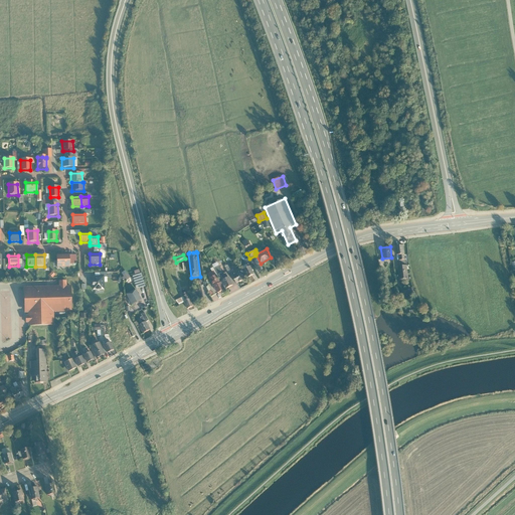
[(68,255),(56,255),(56,268),(68,268),(68,255)]
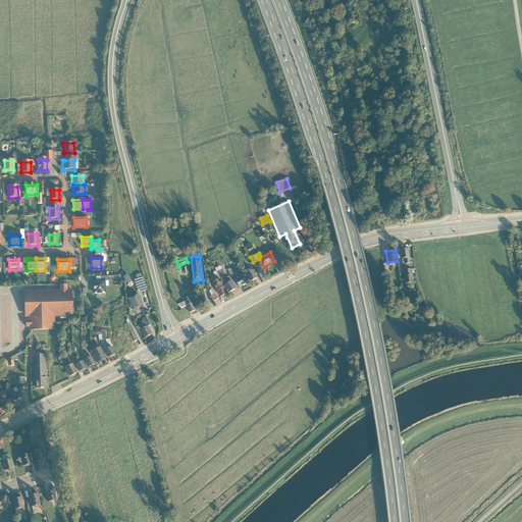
[(413,281),(412,268),(403,269),(405,282),(413,281)]
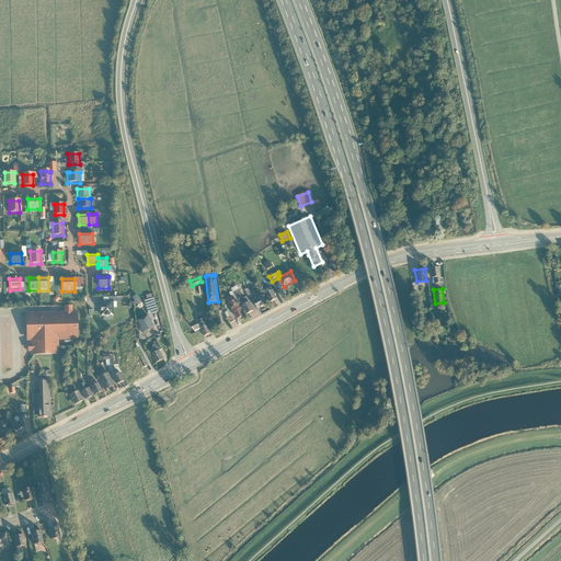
[(276,298),(272,289),(265,293),(270,301),(276,298)]
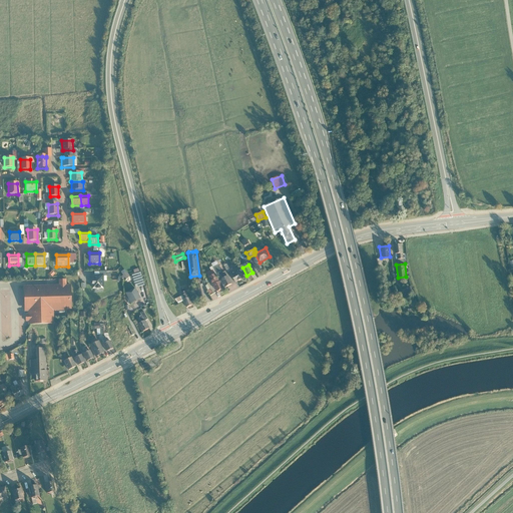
[(243,278),(237,267),(229,272),(234,283),(243,278)]
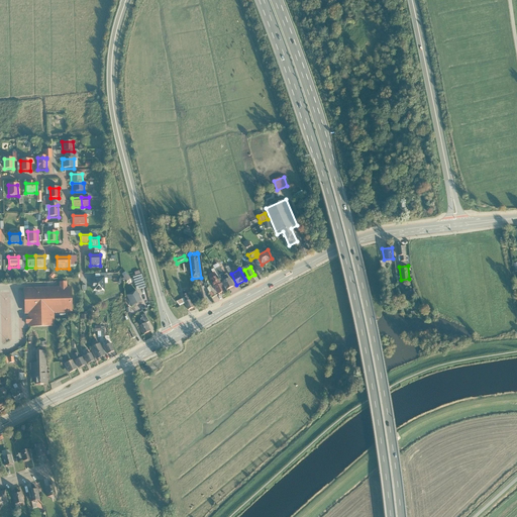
[(122,274),(126,281),(131,279),(127,271),(122,274)]
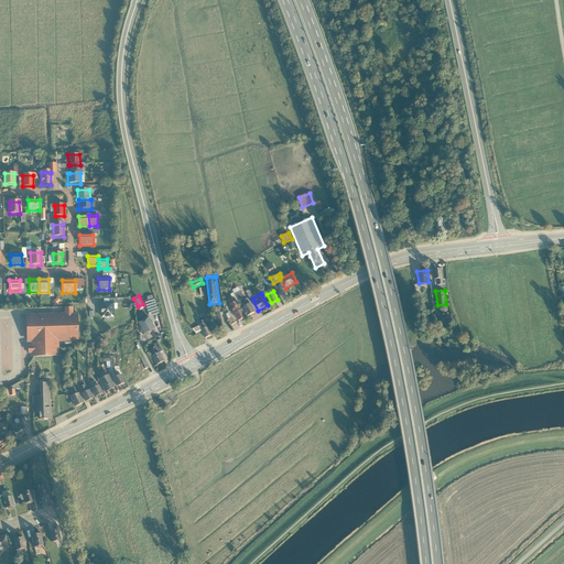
[(149,303),(145,303),(150,316),(159,314),(155,299),(154,299),(153,295),(148,296),(149,303)]
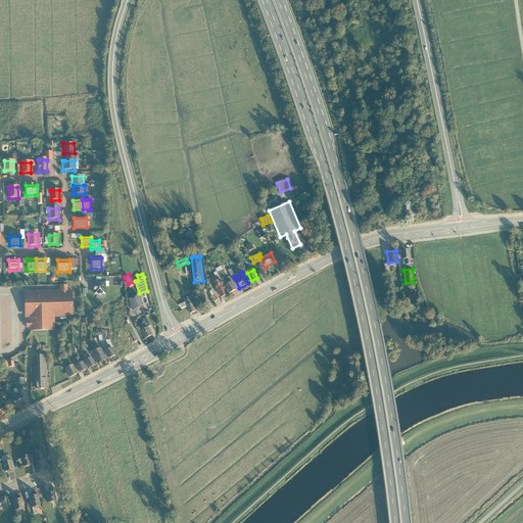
[(228,294),(220,278),(212,282),(221,297),(228,294)]
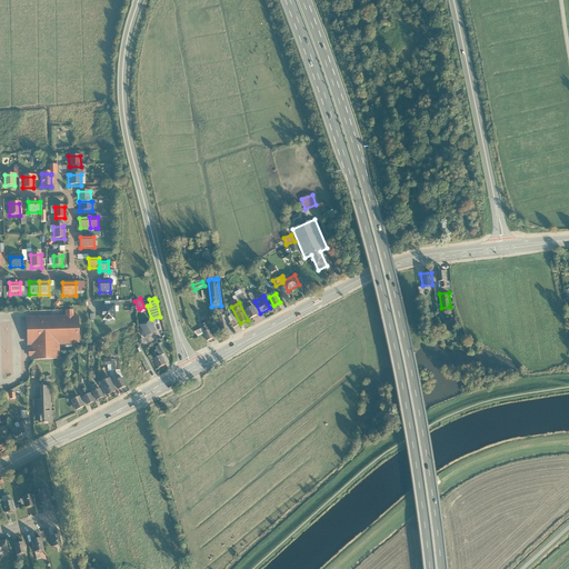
[(115,320),(115,303),(100,305),(101,320),(115,320)]
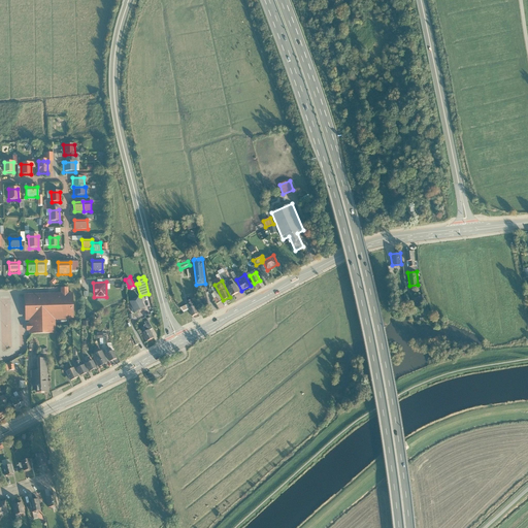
[(239,292),(234,284),(228,287),(232,296),(239,292)]
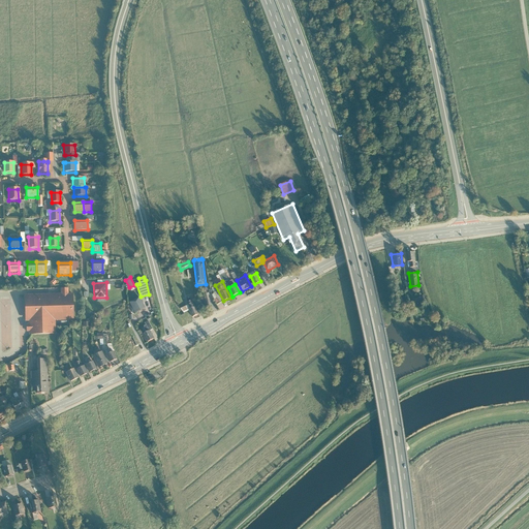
[(63,294),(28,296),(28,322),(31,321),(58,321),(76,321),(76,293),(70,293),(70,288),(63,288),(63,294)]
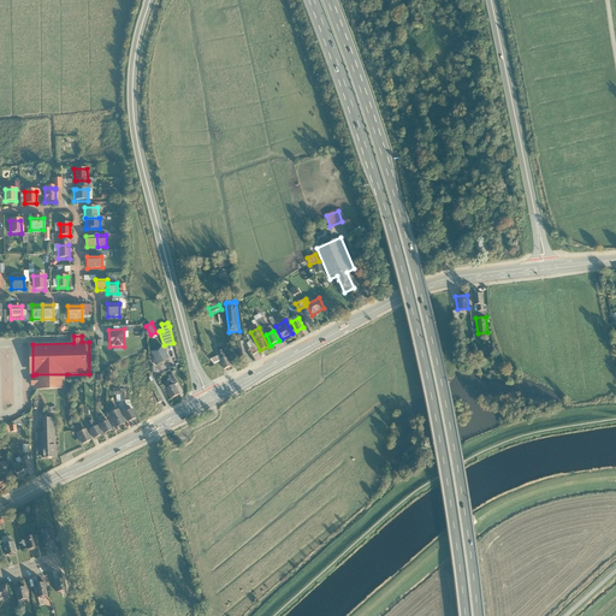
[(161,345),(150,351),(158,365),(169,359),(161,345)]
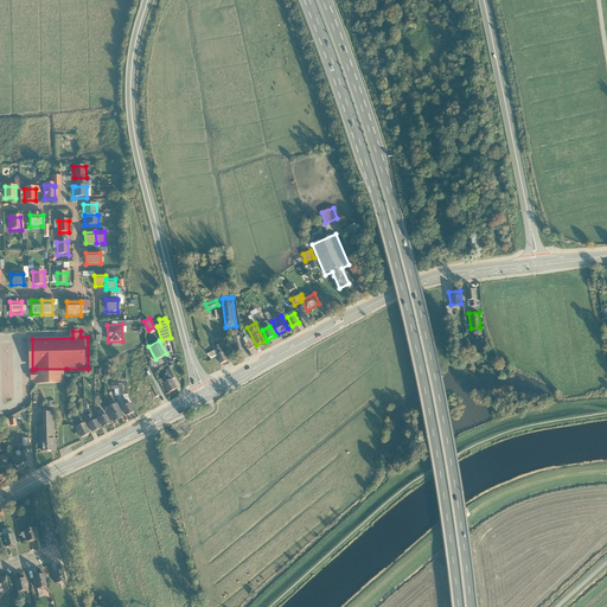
[(241,356),(237,340),(228,343),(231,358),(241,356)]
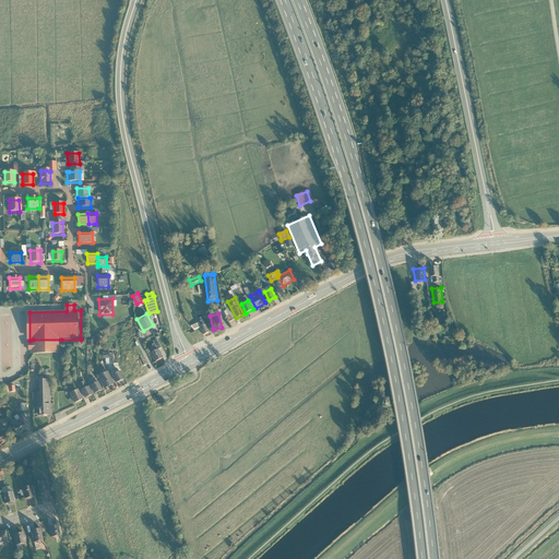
[(210,332),(201,314),(195,317),(204,335),(210,332)]
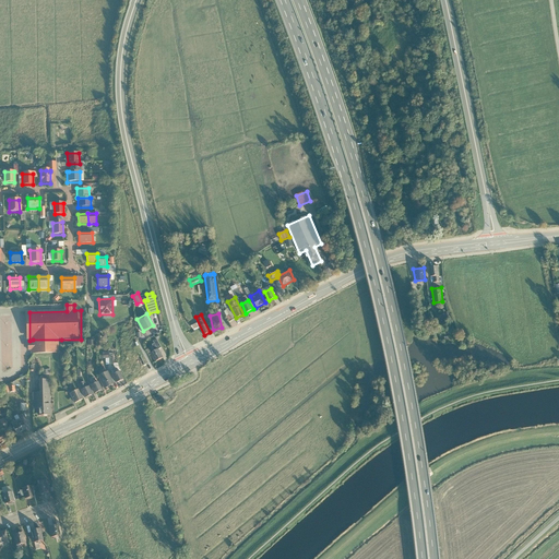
[(155,351),(158,348),(162,347),(156,339),(153,341),(154,343),(152,344),(153,346),(152,346),(155,351)]
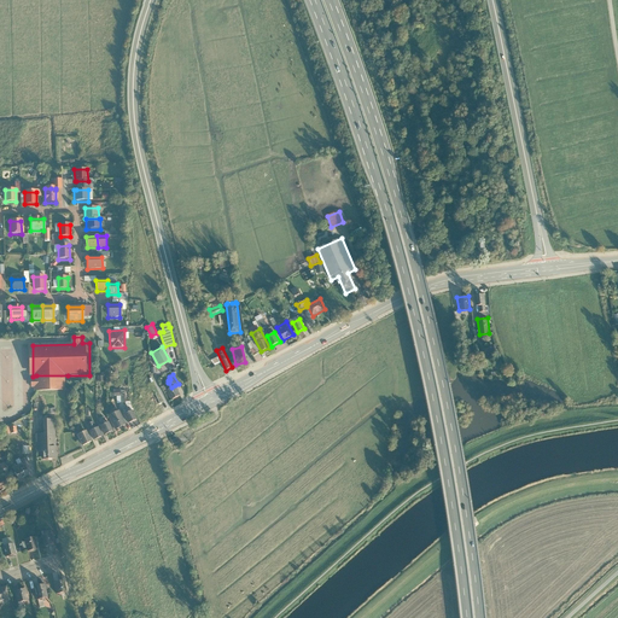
[(36,375),(36,379),(33,379),(34,389),(36,389),(36,392),(68,391),(68,375),(36,375)]
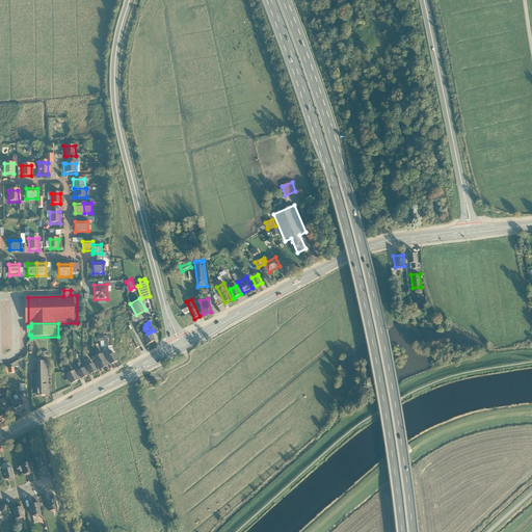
[(148,334),(142,336),(148,345),(155,340),(151,331),(148,334)]
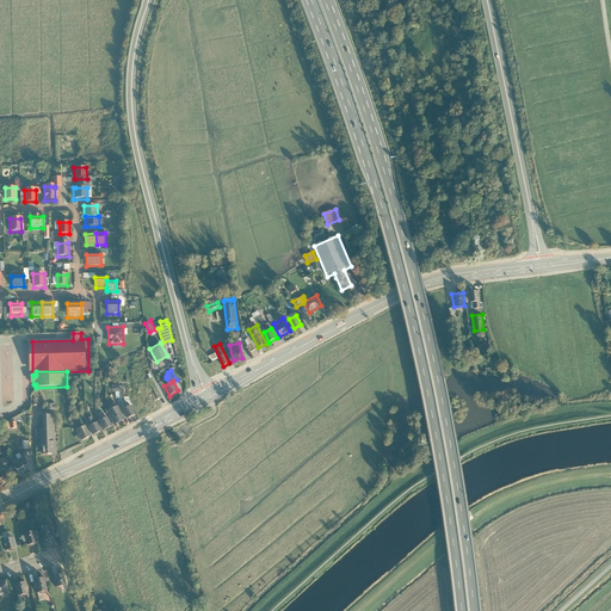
[(112,384),(112,392),(116,392),(116,397),(124,397),(123,387),(119,388),(118,384),(112,384)]
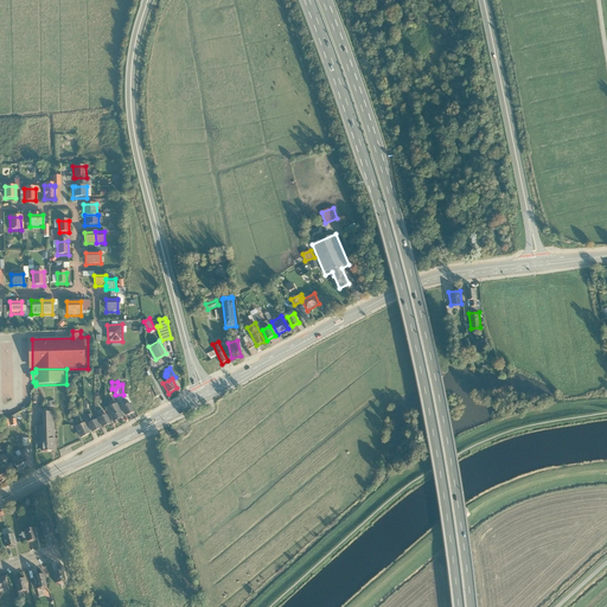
[(116,402),(106,407),(112,421),(122,416),(116,402)]
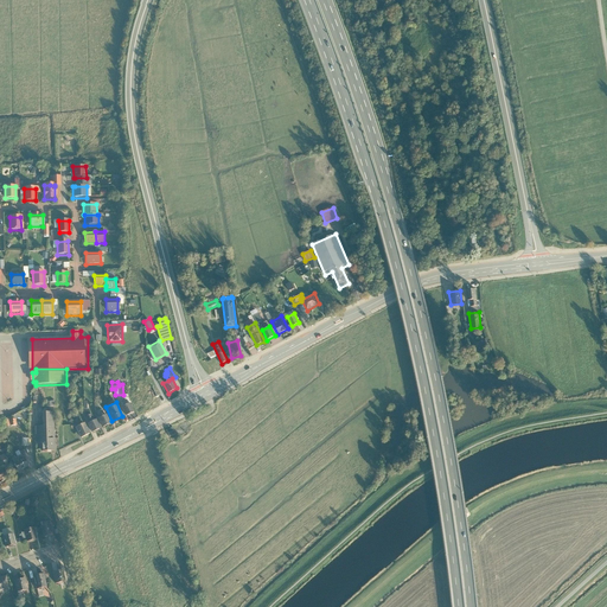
[(128,403),(121,407),(126,415),(133,411),(128,403)]
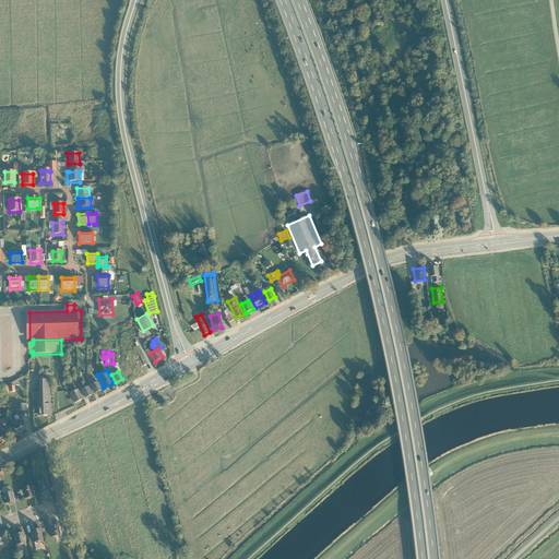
[(39,408),(39,417),(51,417),(50,380),(39,380),(39,393),(33,393),(34,408),(39,408)]
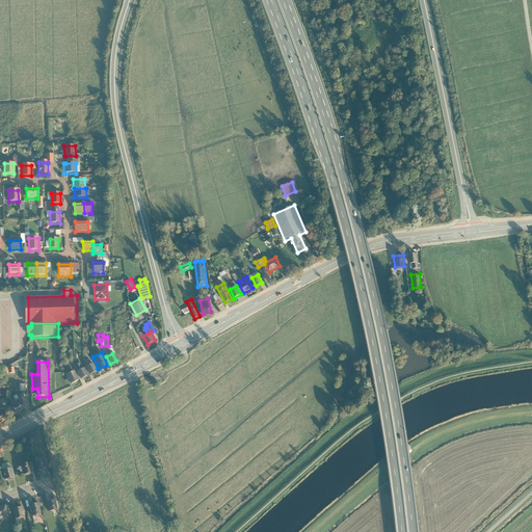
[(91,363),(85,366),(89,374),(96,371),(91,363)]
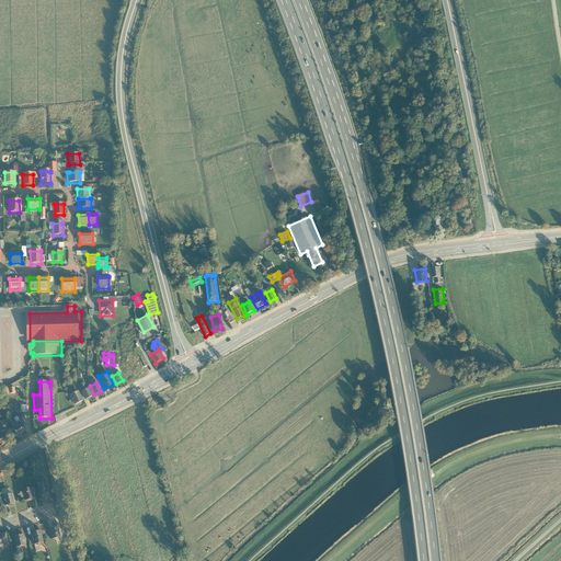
[(83,384),(79,386),(81,390),(80,391),(84,400),(92,396),(88,387),(86,388),(83,384)]
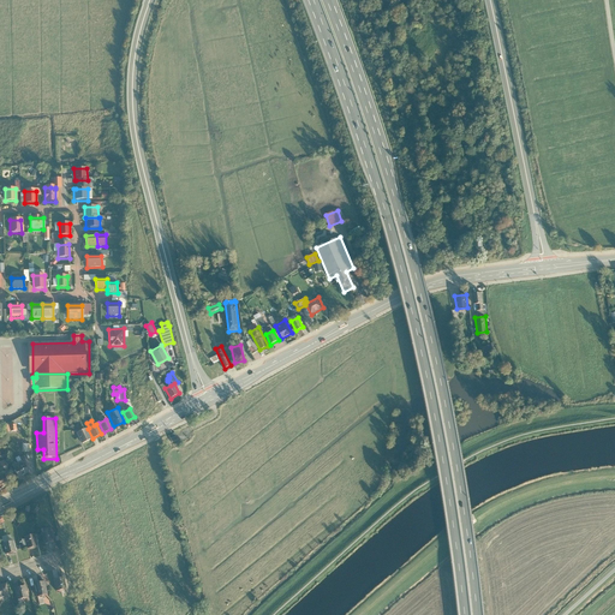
[(76,434),(82,445),(90,440),(84,428),(81,430),(78,424),(75,424),(76,434)]
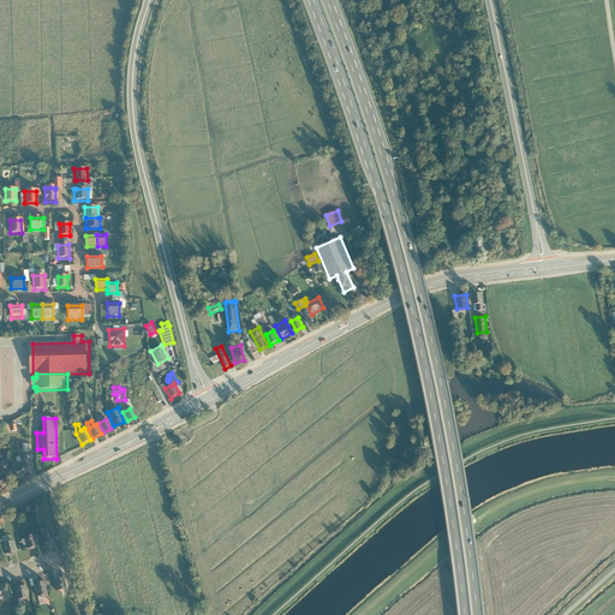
[(17,478),(28,472),(24,465),(22,460),(11,466),(17,478)]
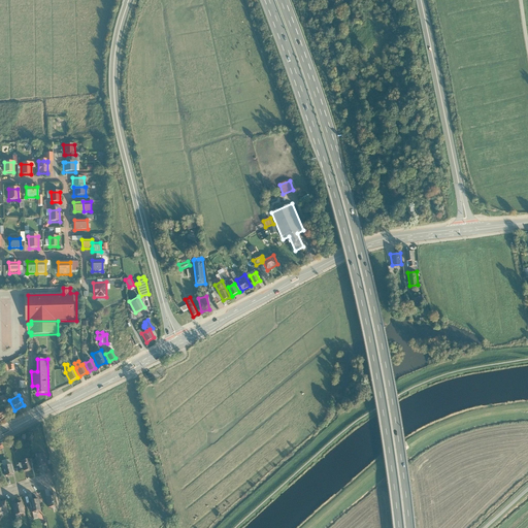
[(44,456),(36,458),(38,467),(46,465),(44,456)]
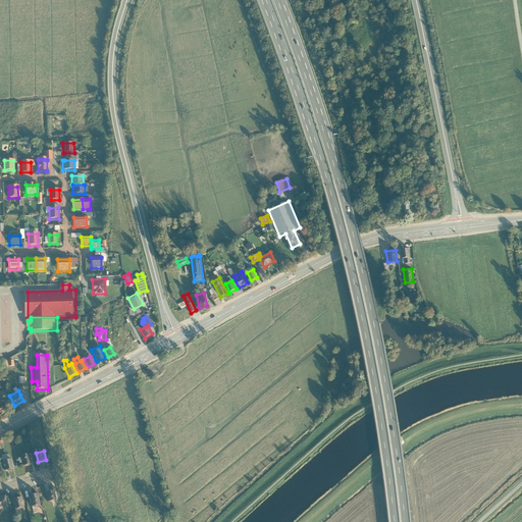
[(32,464),(29,455),(21,457),(23,466),(32,464)]
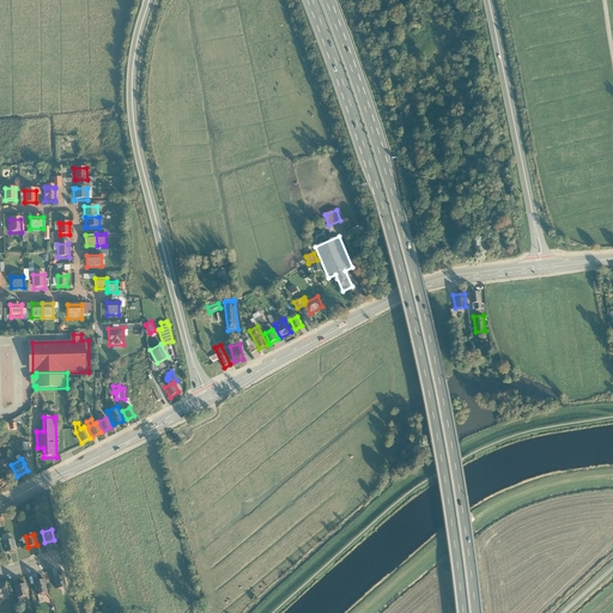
[(16,550),(13,540),(4,542),(6,552),(16,550)]
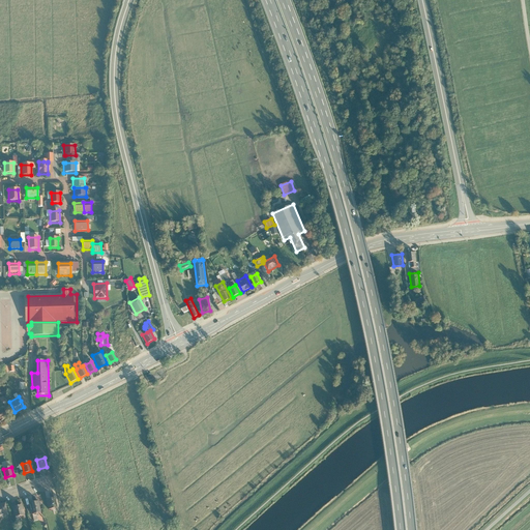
[(57,507),(55,498),(47,500),(49,509),(57,507)]
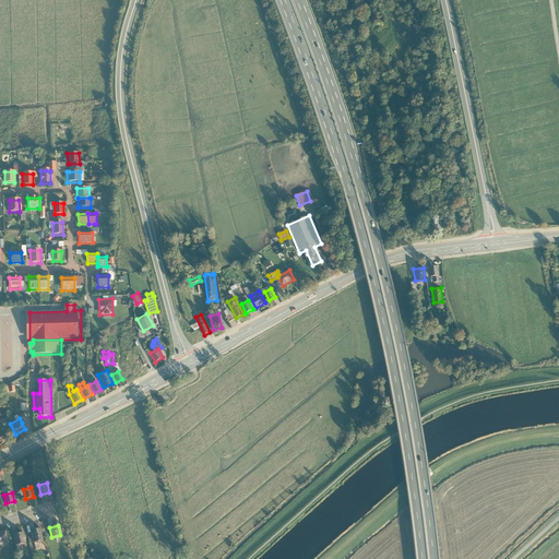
[(43,540),(40,530),(32,532),(34,543),(43,540)]
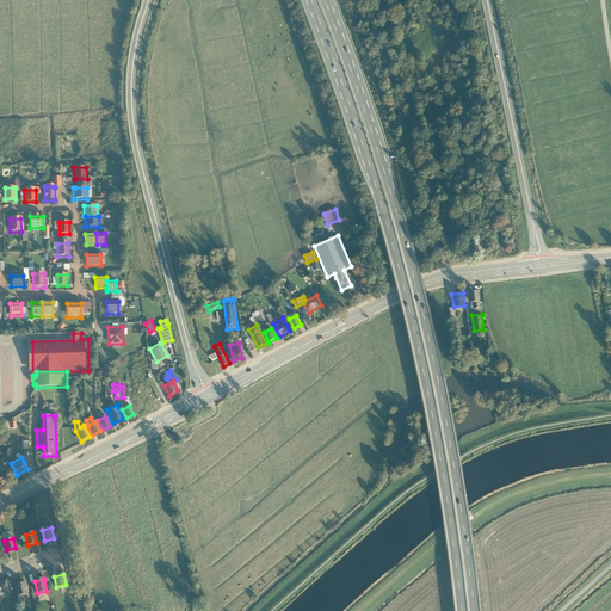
[(6,580),(0,581),(0,596),(10,593),(6,580)]
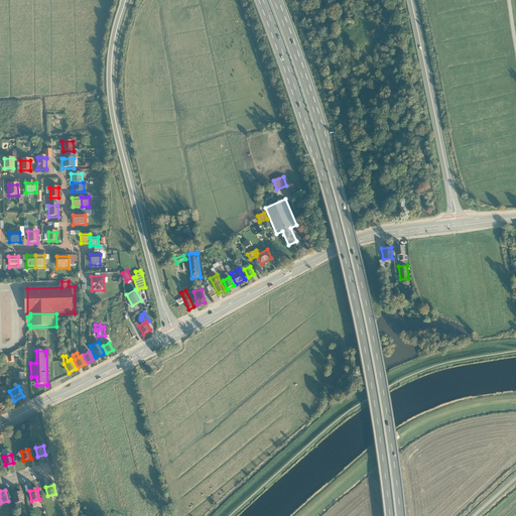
[(23,502),(21,492),(13,494),(15,503),(23,502)]
